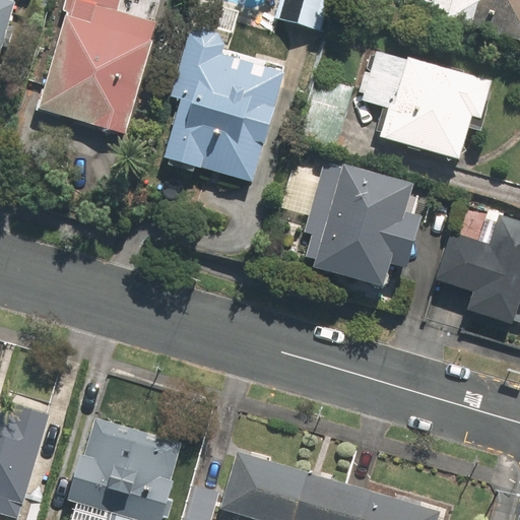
[(0,0),(0,55),(15,0),(0,0)]
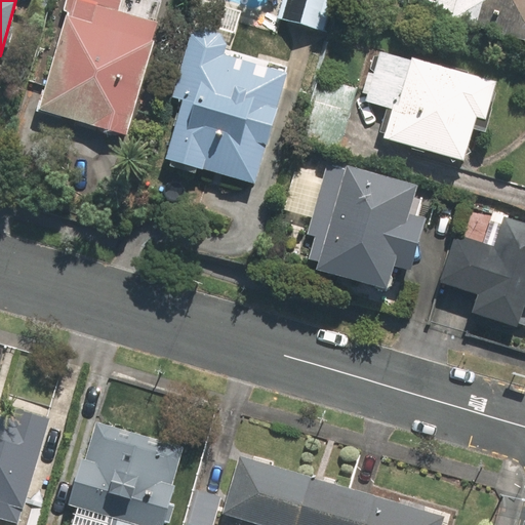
[(121,0),(72,0),(39,111),(127,136),(161,23),(119,9),(121,0)]
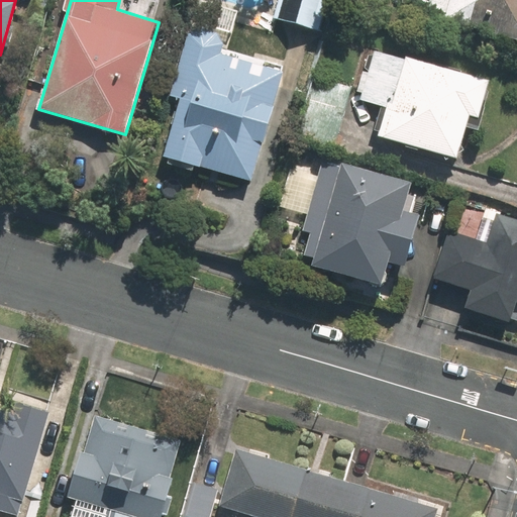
[(323,0),(278,0),(273,18),(315,30),(323,0)]
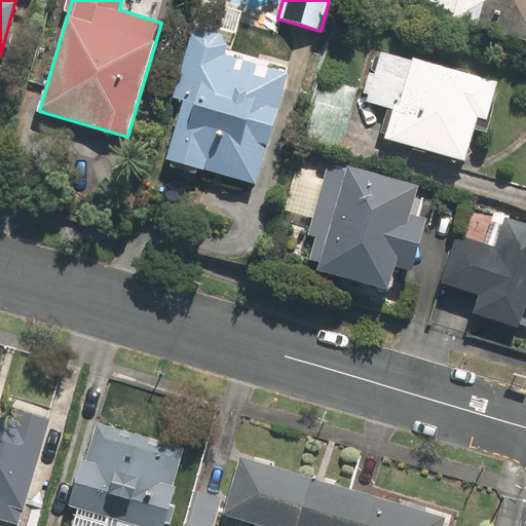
[(525,0),(458,0),(453,22),(525,41),(525,0)]
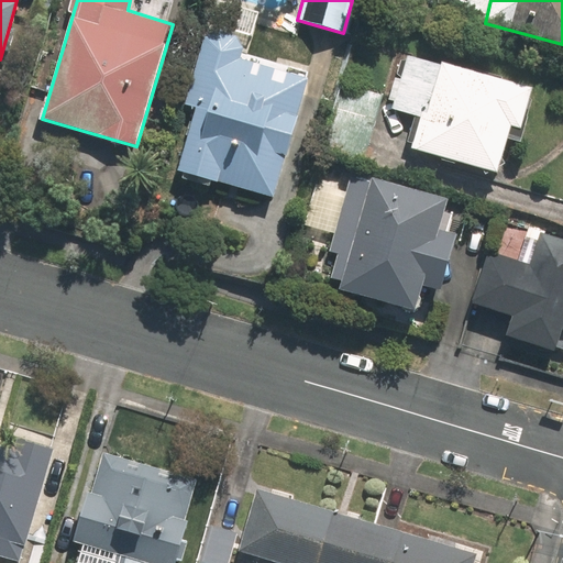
[(244,48),(205,37),(185,106),(197,109),(179,172),(272,198),(307,78),(241,59),(244,48)]
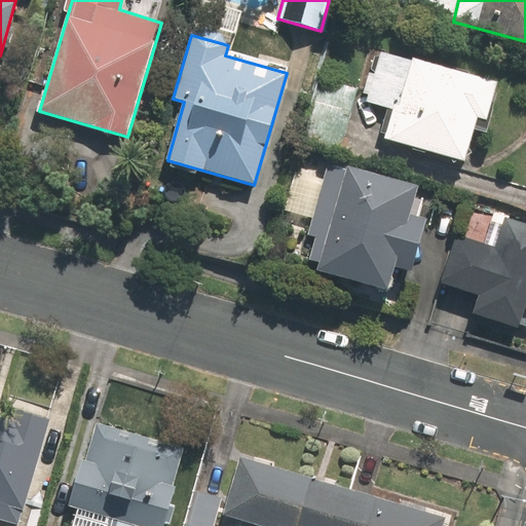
[(413,62),(380,52),(367,103),(392,109),(384,140),(466,162),(478,119),(488,122),(499,81),(414,58),(413,62)]
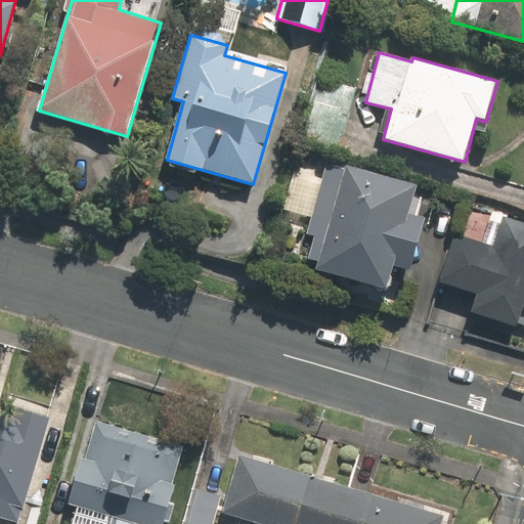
[(356,87),(319,77),(300,142),(337,154),(356,87)]
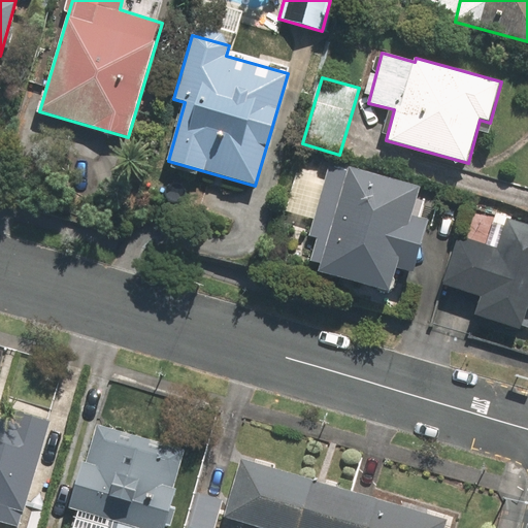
[(348,170),(328,165),(307,236),(317,239),(310,262),(320,265),(318,273),(391,294),(398,270),(414,275),(430,221),(414,216),(421,188),(349,167),(348,170)]
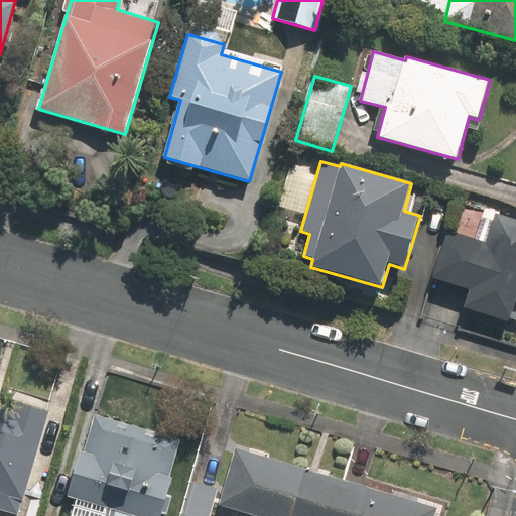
[(512,324),(515,311),(515,221),(487,211),(485,217),(459,208),(433,279),(469,292),(464,306),(512,324)]
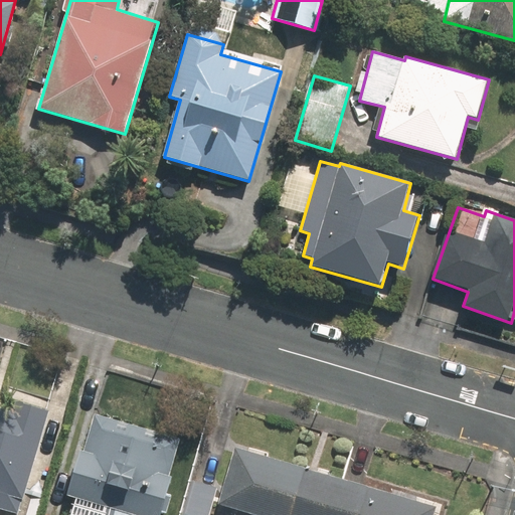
[(10,408),(0,405),(0,505),(19,511),(49,407),(14,397),(10,408)]
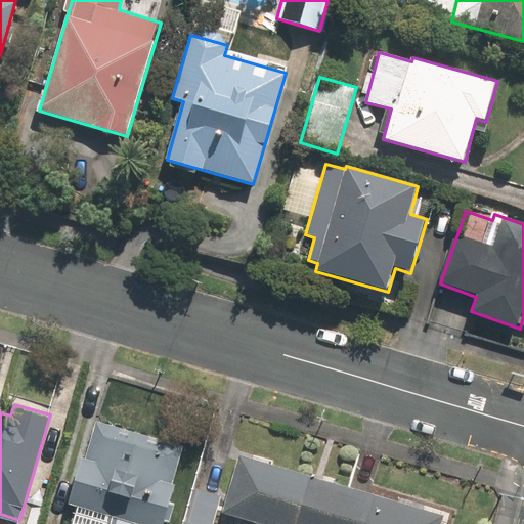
[(161,523),(184,445),(95,420),(85,455),(81,453),(67,503),(92,510),(88,523),(161,523)]
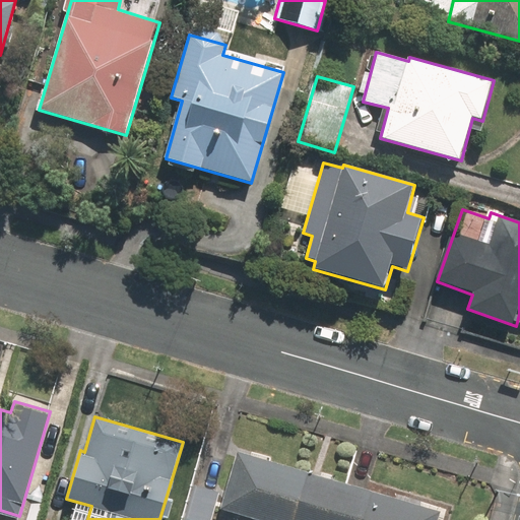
[(438,519),(440,514),(238,452),(220,508),(260,519),(438,519)]
